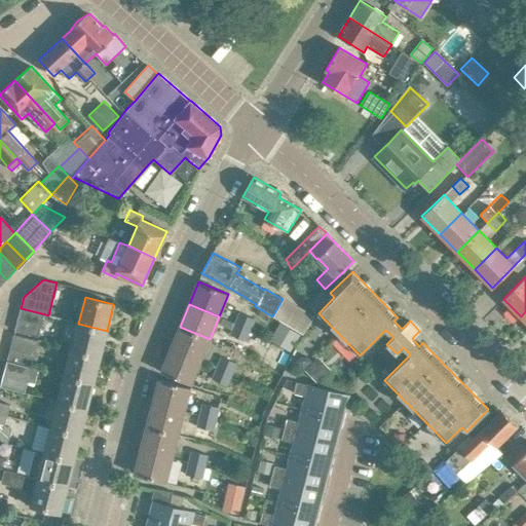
[(39,336),(45,314),(21,308),(15,330),(35,335),(39,336)]
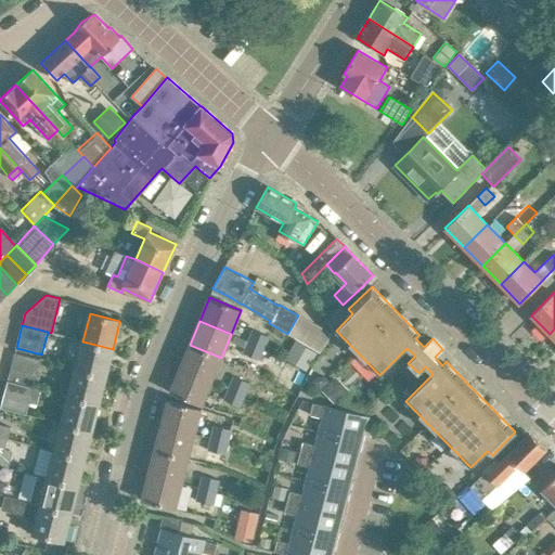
[(263,348),(269,337),(252,330),(247,341),(263,348)]
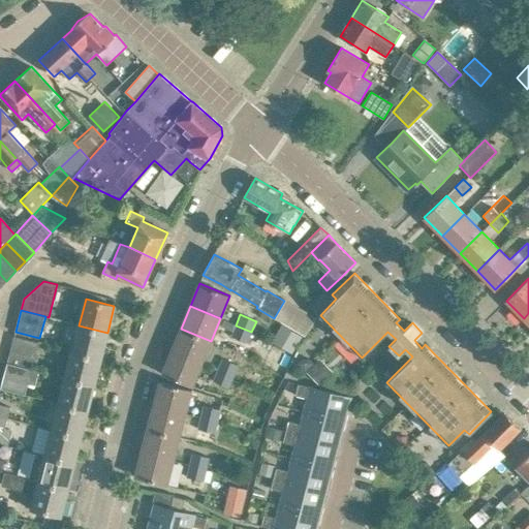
[(283,323),(273,340),(293,351),(303,335),(283,323)]
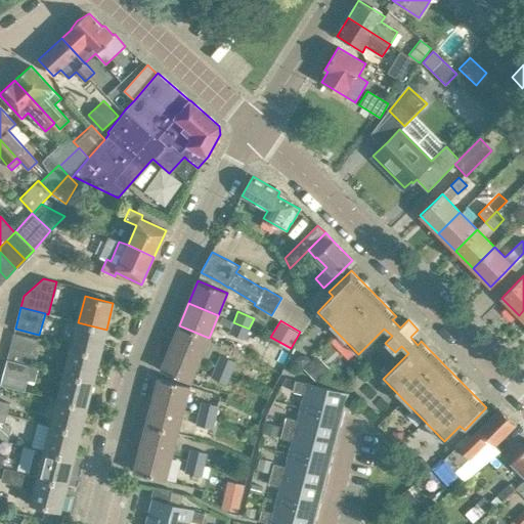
[(99,355),(106,330),(78,322),(72,348),(99,355)]
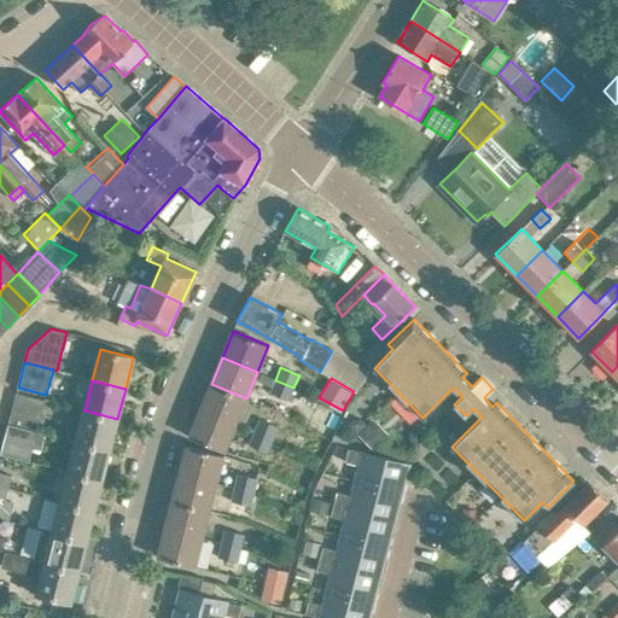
[(289,401),(293,388),(275,380),(269,392),(289,401)]
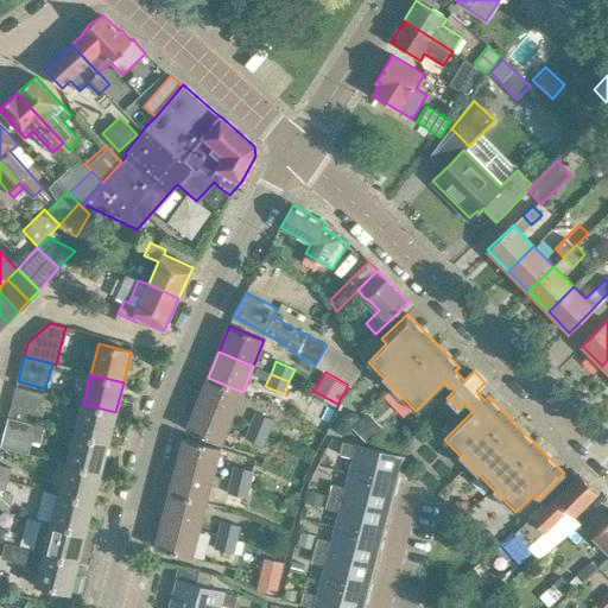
[(232,418),(242,392),(208,378),(197,404),(232,418)]
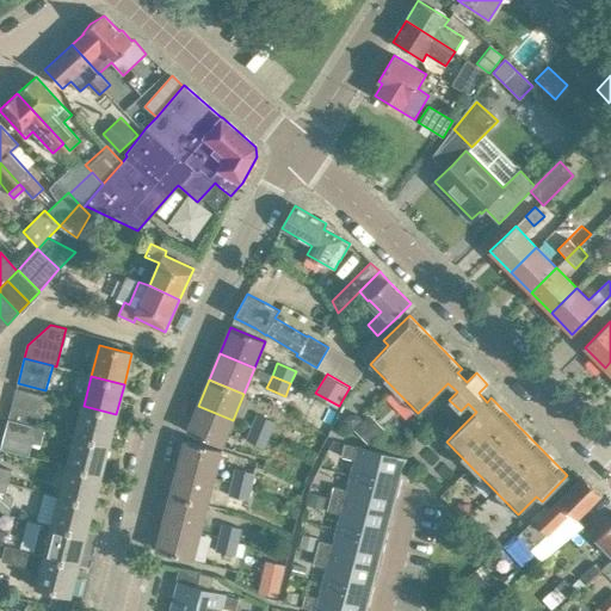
[(37,426),(44,395),(39,394),(16,388),(8,419),(37,426)]
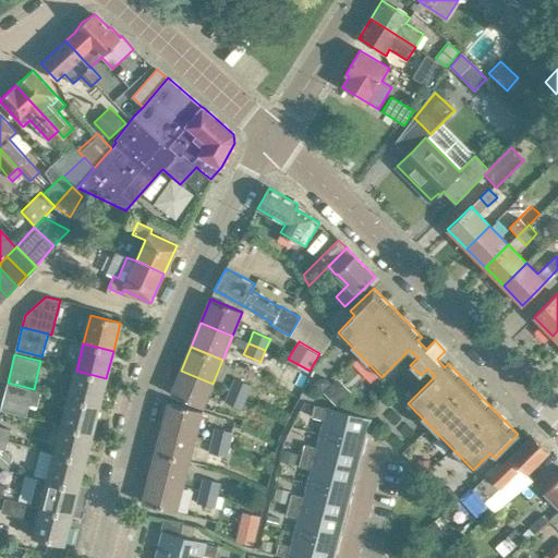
[(99,407),(106,378),(76,371),(70,399),(99,407)]
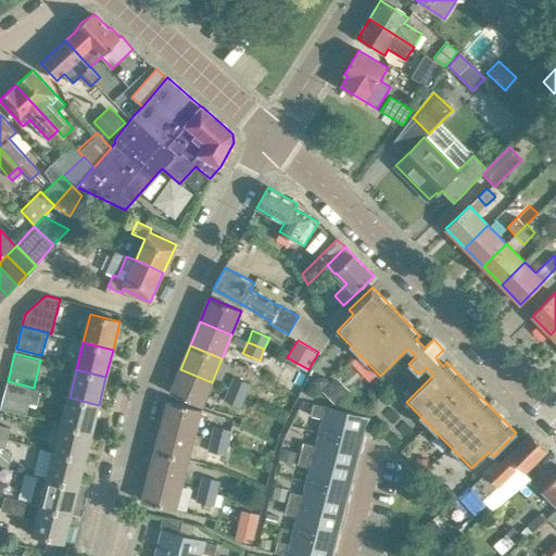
[(202,406),(212,382),(180,369),(171,393),(202,406)]
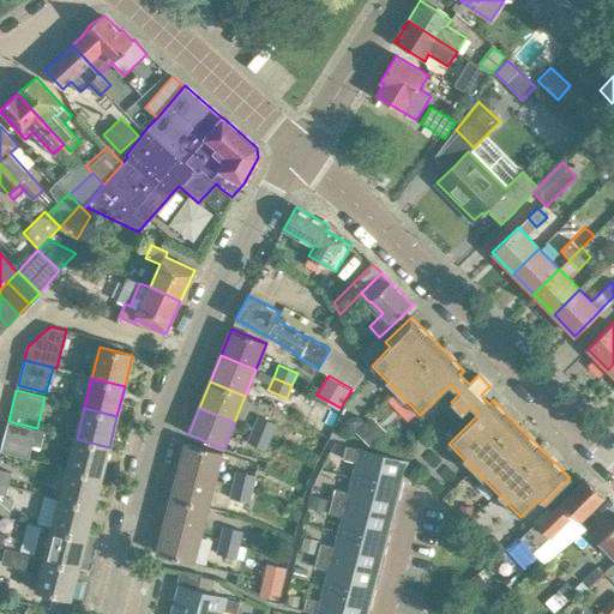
[(353,415),(347,421),(356,431),(366,421),(360,415),(353,415)]
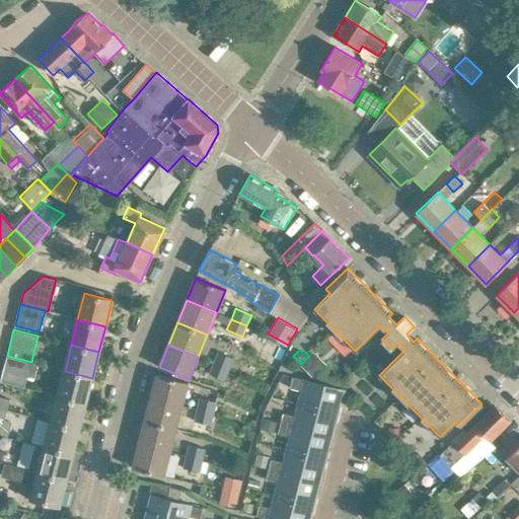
[(229,369),(233,359),(218,352),(213,363),(229,369)]
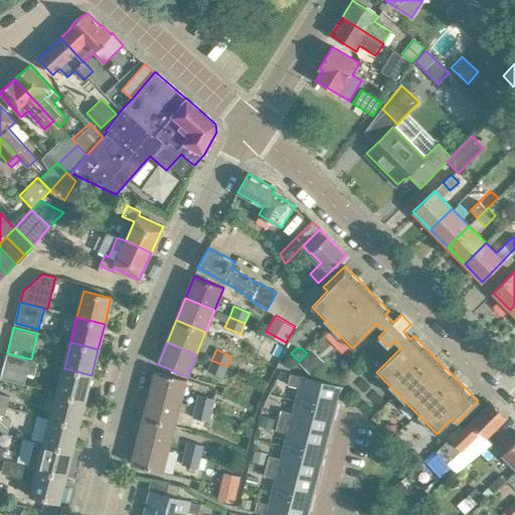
[(312,349),(299,361),(312,374),(325,361),(312,349)]
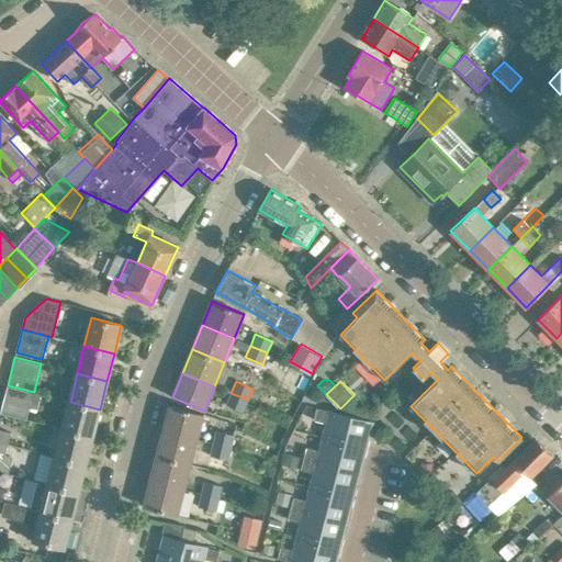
[(41,394),(34,392),(8,385),(0,413),(25,419),(29,407),(36,409),(41,394)]
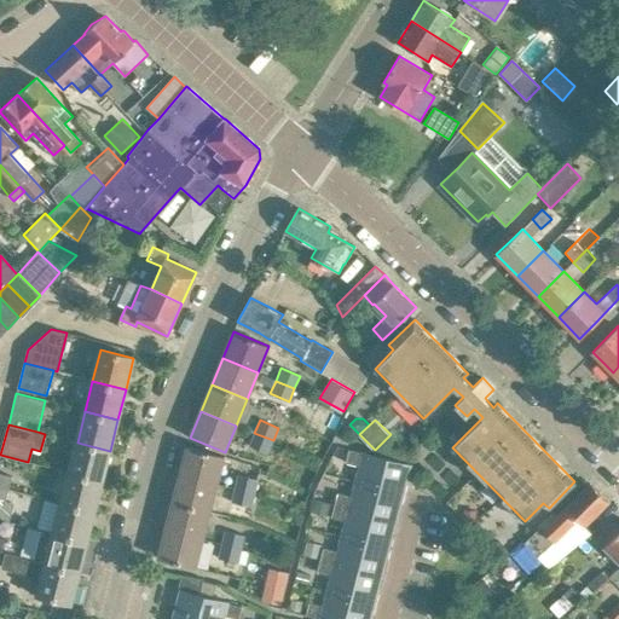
[(267,453),(273,440),(254,433),(249,445),(267,453)]
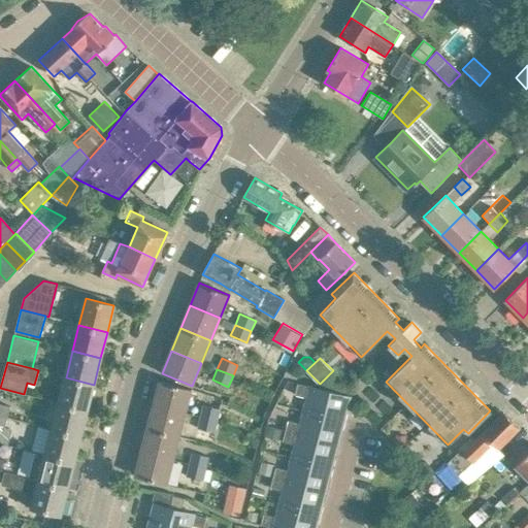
[(87,410),(94,385),(66,377),(59,403),(87,410)]
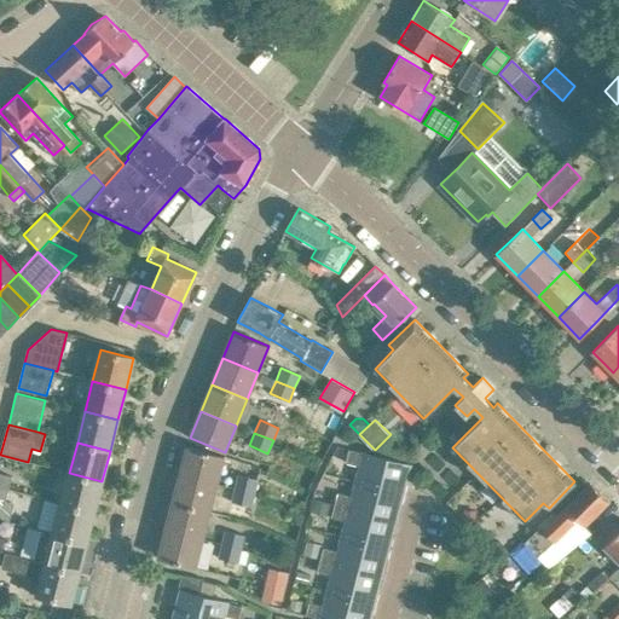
[(217,484),(224,456),(186,446),(179,474),(217,484)]
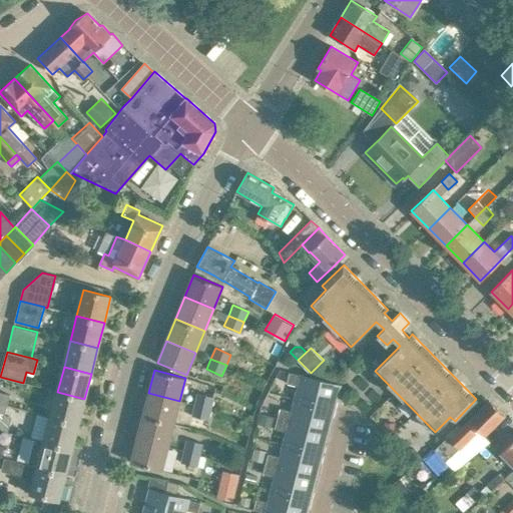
[(334,409),(340,386),(290,373),(287,383),(299,386),(295,399),(334,409)]
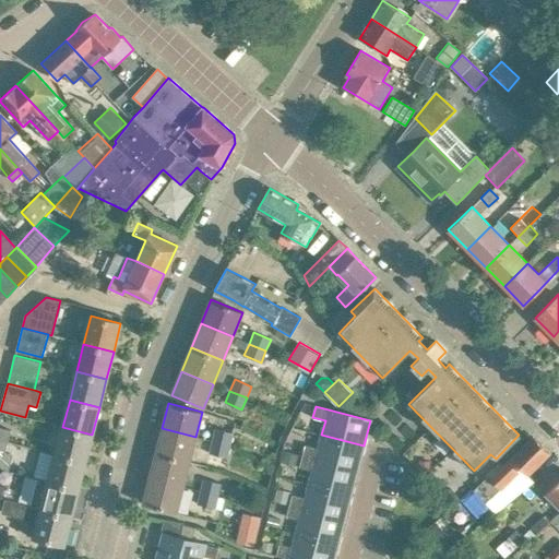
[(11,430),(0,427),(0,440),(8,442),(11,430)]
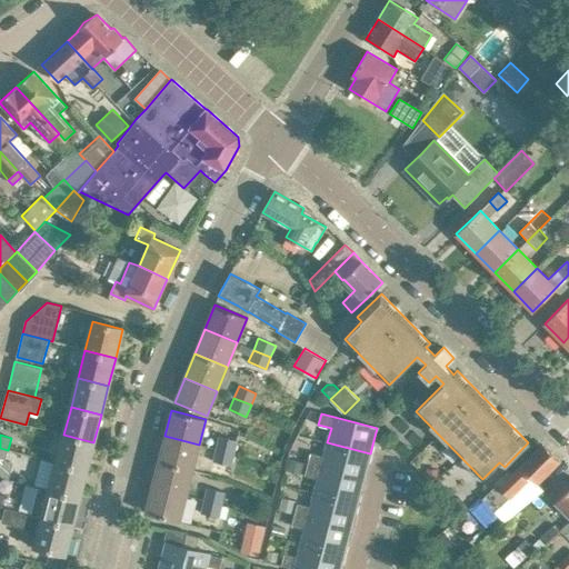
[(87,470),(93,442),(63,435),(57,462),(87,470)]
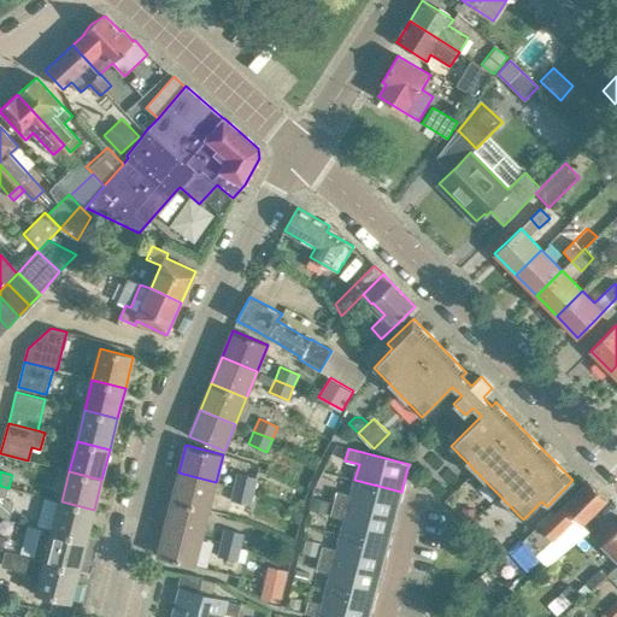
[(210,510),(216,482),(178,472),(172,500),(210,510)]
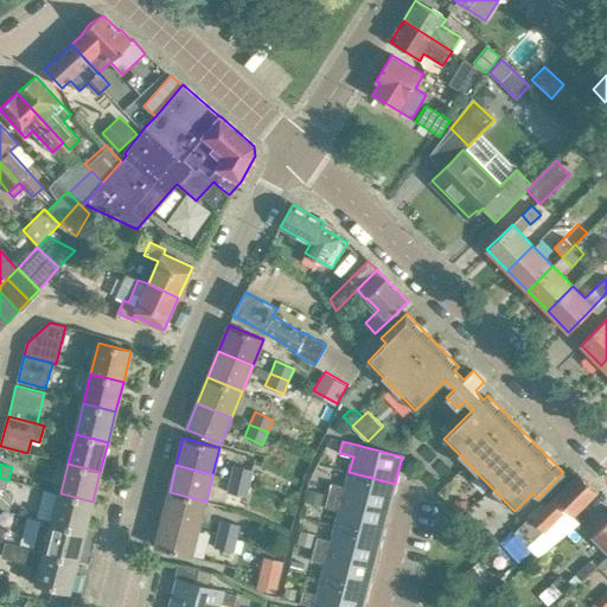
[(249,484),(253,470),(232,465),(229,479),(249,484)]
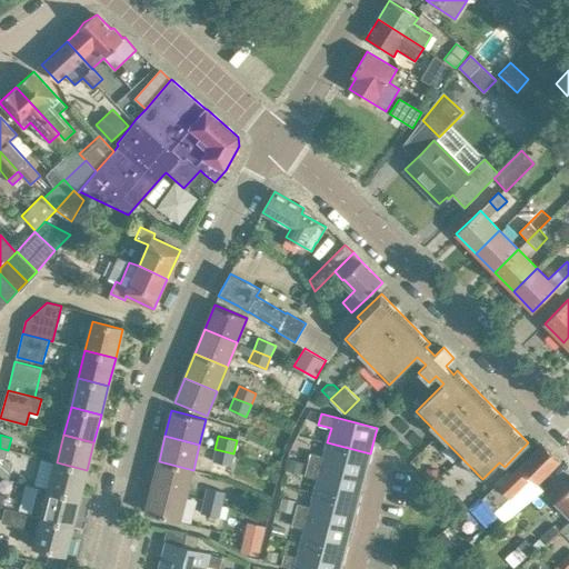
[(363,479),(370,453),(327,442),(323,457),(310,453),(308,465),(363,479)]
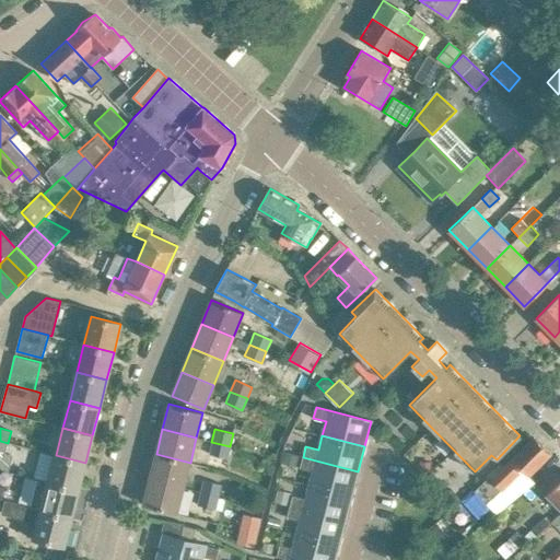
[(534,482),(528,476),(550,454),(535,438),(518,453),(493,479),(488,477),(474,490),(496,514),(534,482)]
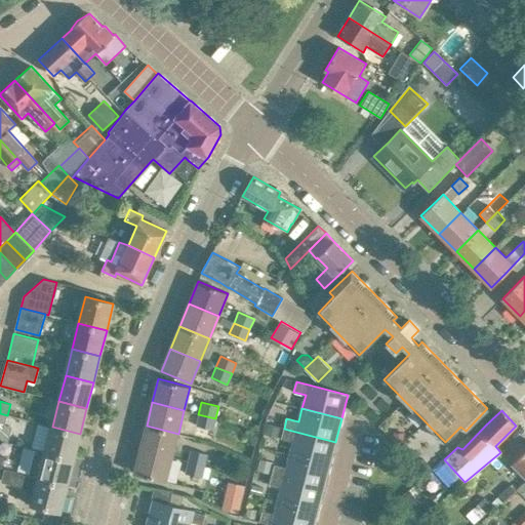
[(4,428),(7,415),(0,413),(0,441),(0,442),(7,443),(11,430),(4,428)]
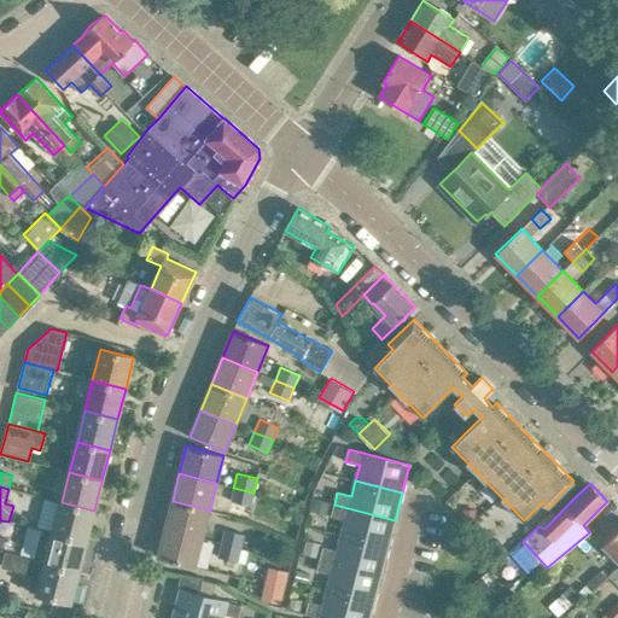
[(251,506),(254,493),(233,488),(231,501),(251,506)]
